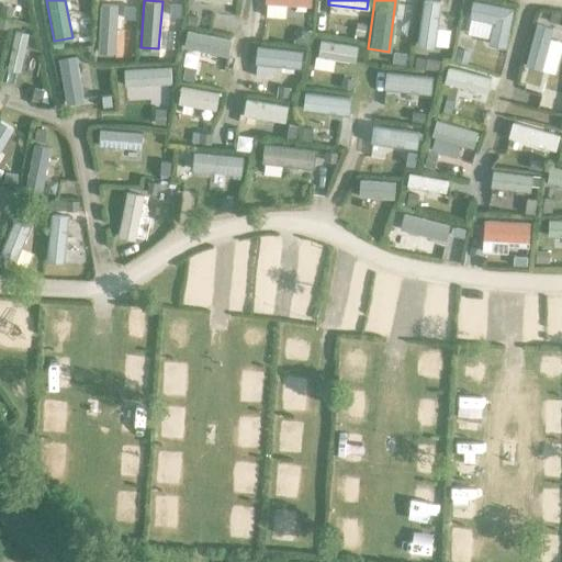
[(433,47),(438,0),(434,0),(420,0),(415,45),(433,47)]
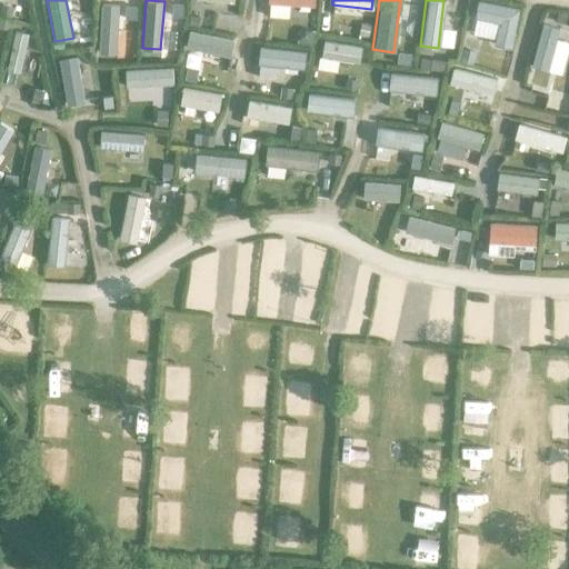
[(510,48),(518,7),(480,0),(476,0),(472,18),(497,22),(492,45),(510,48)]
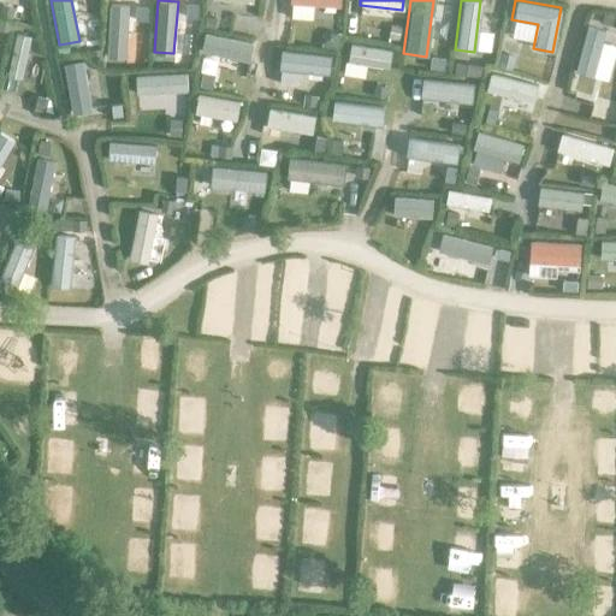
[(15,9),(1,4),(0,6),(0,13),(11,17),(15,9)]
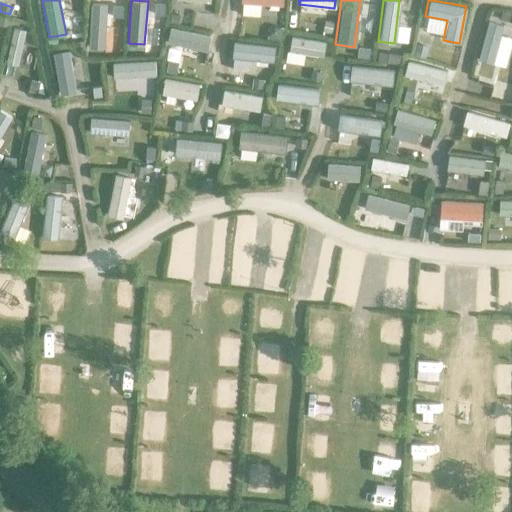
[(107,4),(91,3),(88,47),(104,48),(107,4)]
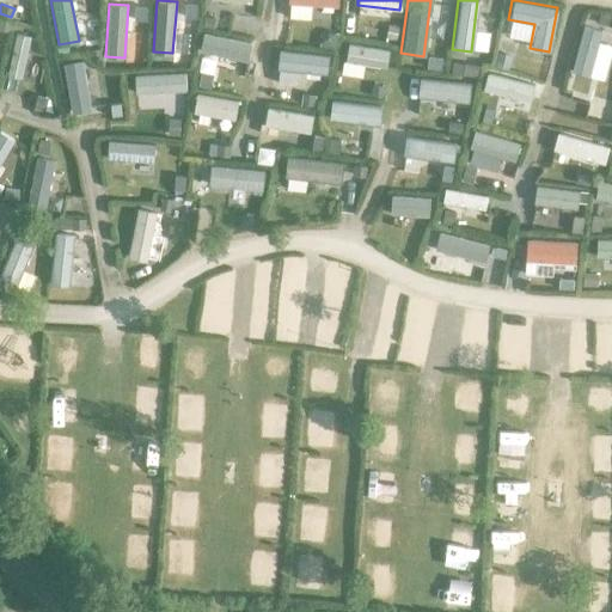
[(0,29),(11,32),(13,22),(0,18),(0,29)]
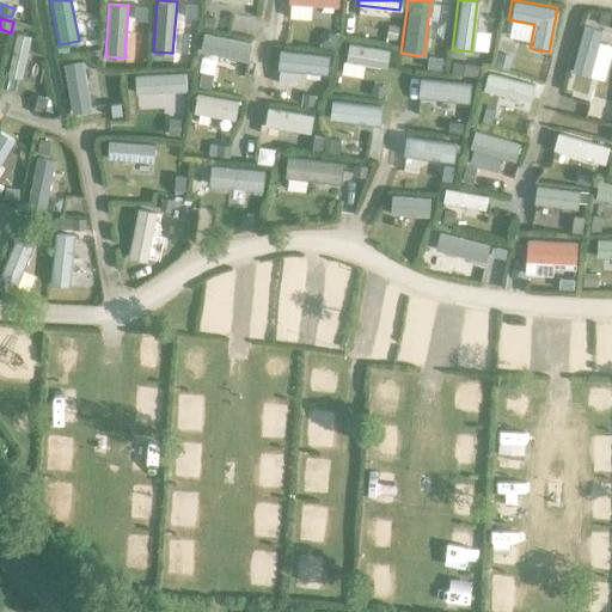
[(588,75),(600,30),(581,25),(569,71),(588,75)]
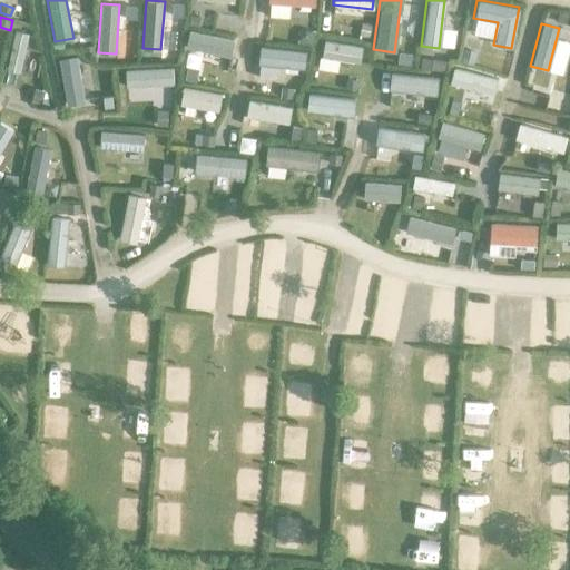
[(19,72),(28,33),(15,30),(6,69),(19,72)]
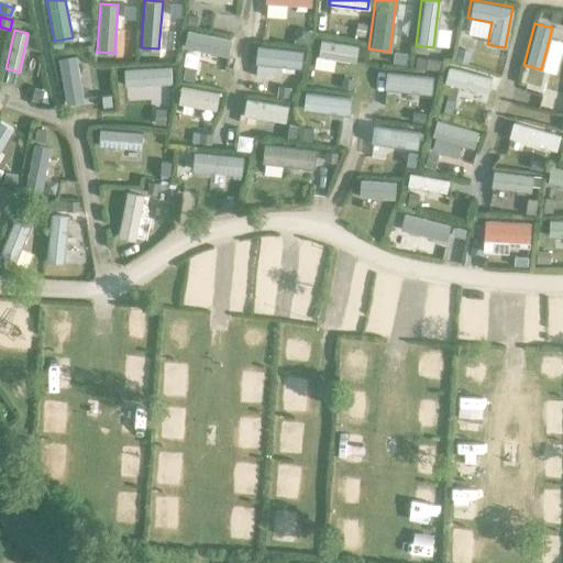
[(231,40),(187,30),(184,46),(228,56),(231,40)]
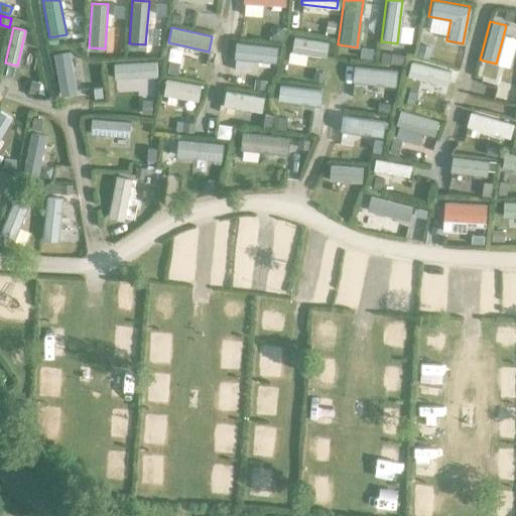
[(327,42),(292,36),(289,51),(325,56),(327,42)]
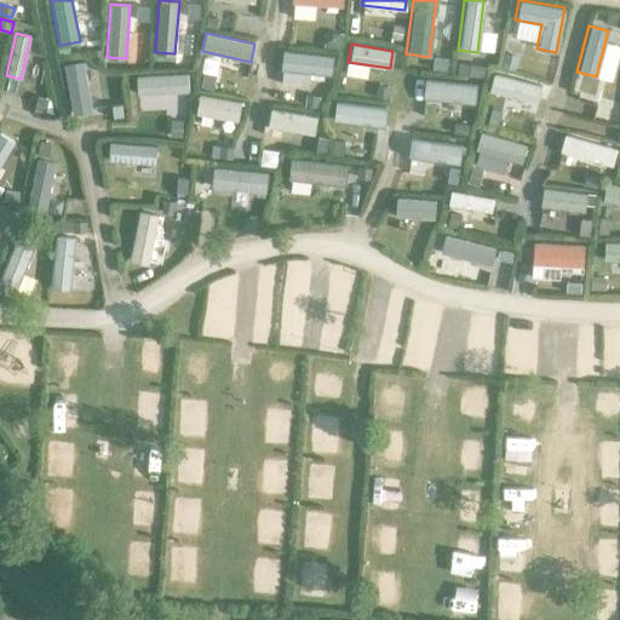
[(332,56),(282,50),(280,68),(329,74),(332,56)]
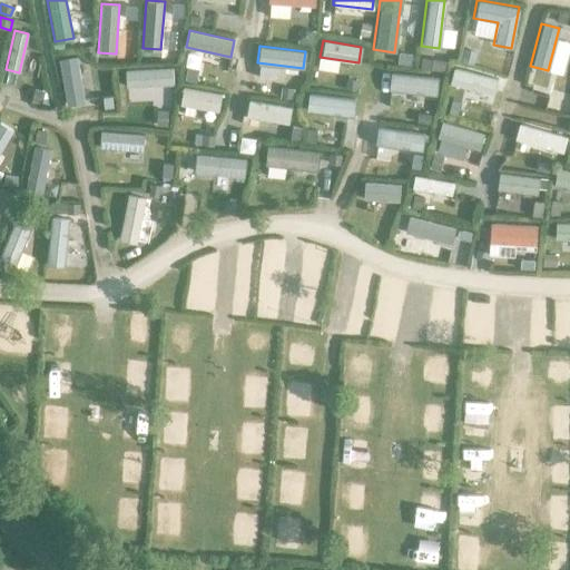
[(85,102),(76,56),(58,59),(66,106),(85,102)]
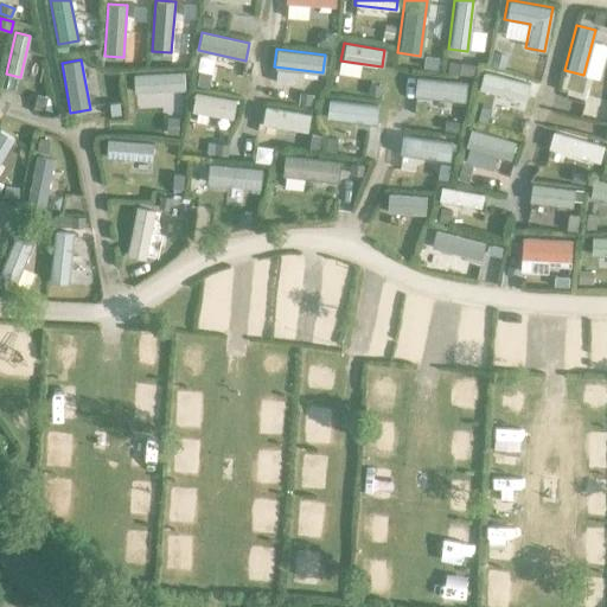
[(183,71),(132,75),(133,93),(184,89),(183,71)]
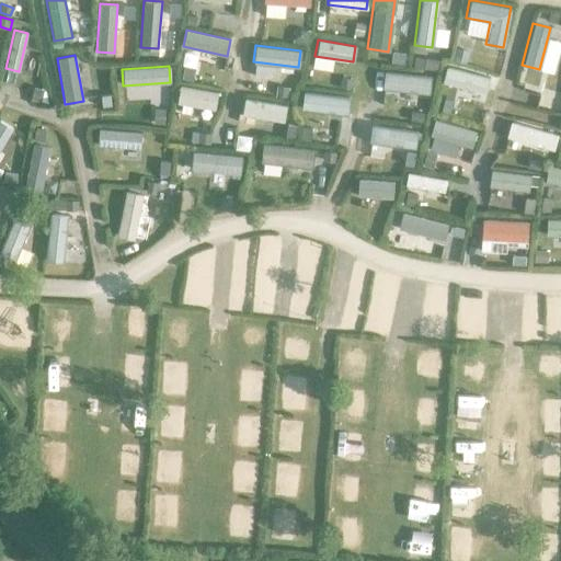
[(485,93),(489,77),(446,66),(442,82),(485,93)]
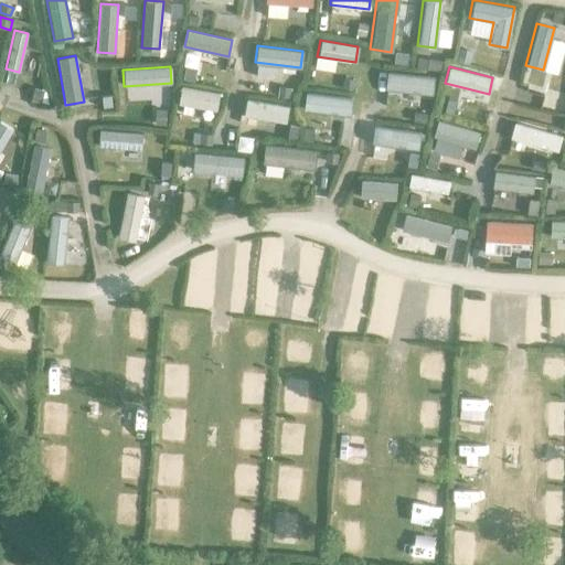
[(433,76),(385,71),(384,88),(430,94),(433,76)]
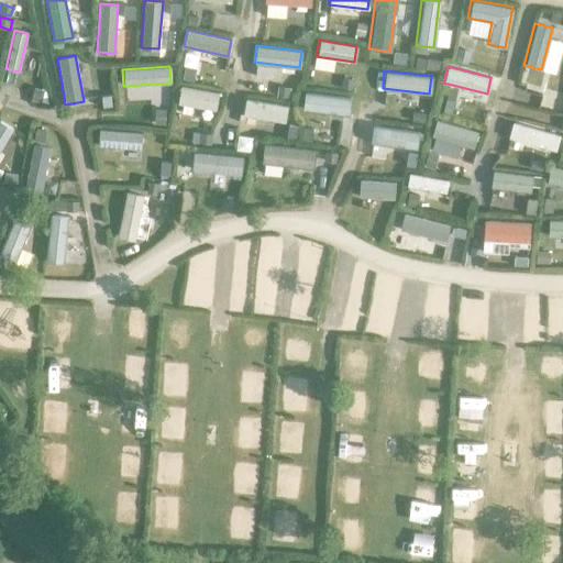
[(218,92),(180,86),(177,103),(214,110),(218,92)]
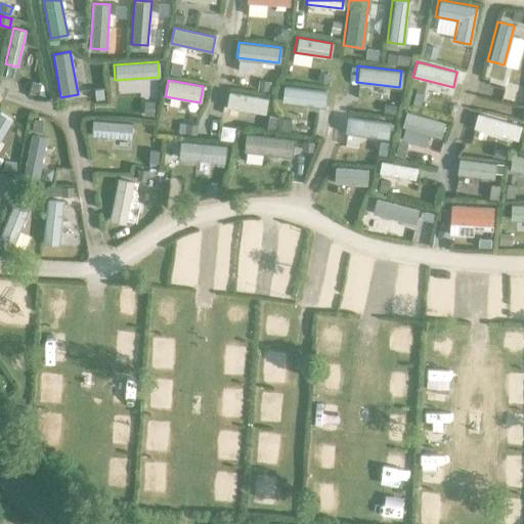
[(37,95),(40,83),(31,81),(28,93),(37,95)]
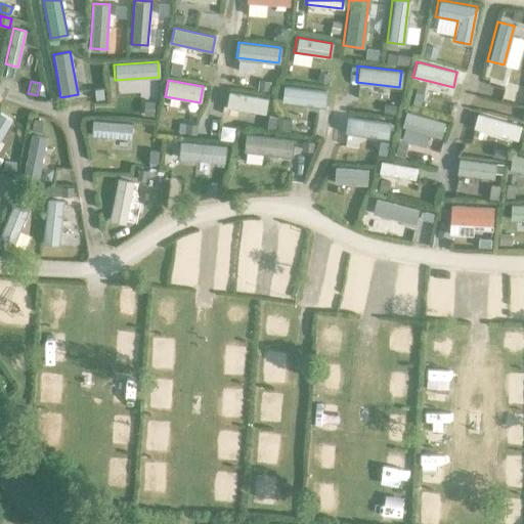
[(325,91),(282,86),(280,101),(323,106),(325,91)]
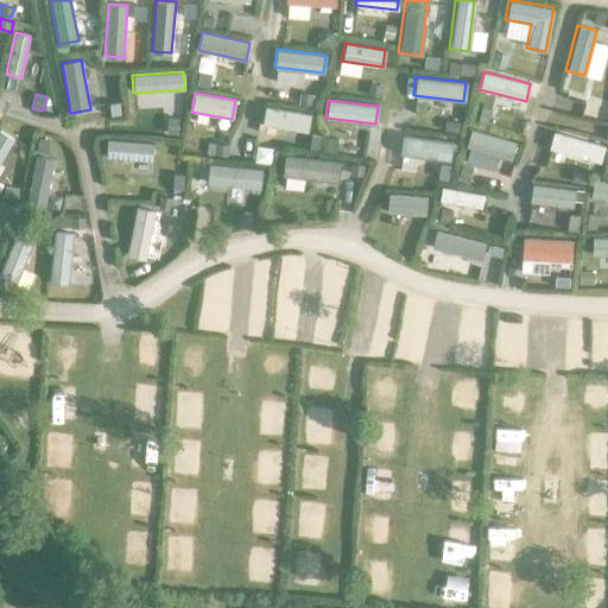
[(309,114),(264,107),(260,124),(305,131),(309,114)]
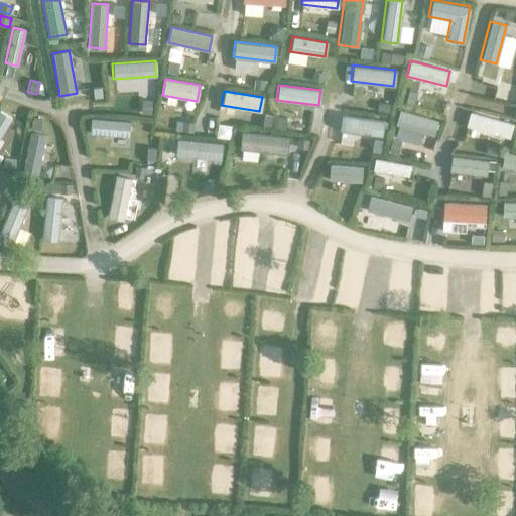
[(437,121),(399,110),(394,124),(433,136),(437,121)]
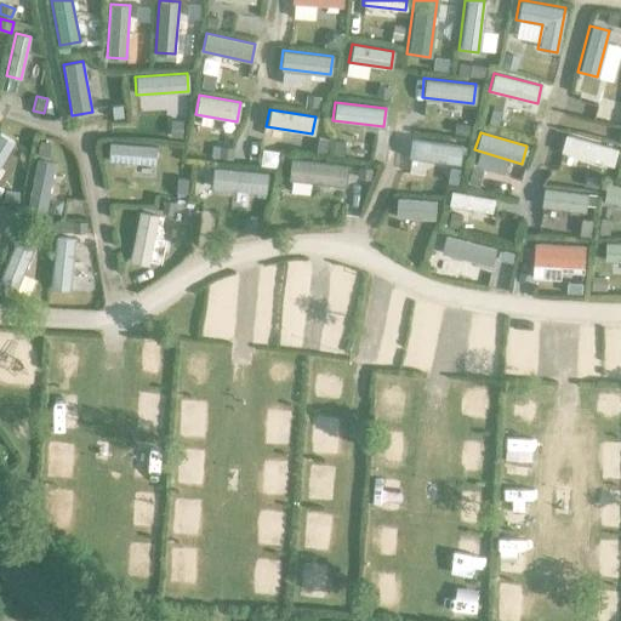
[(0,164),(13,141),(0,134),(0,164)]
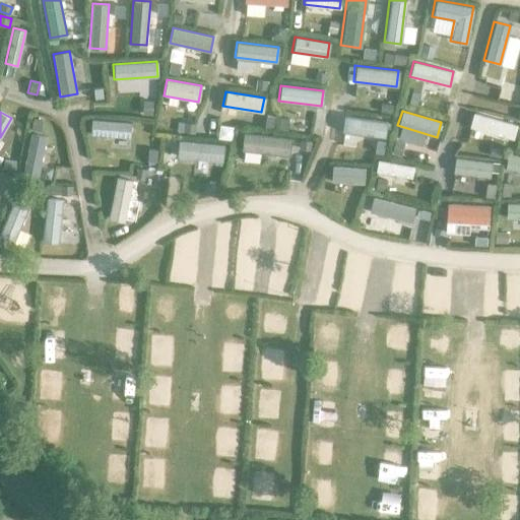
[(517,125),(472,113),(468,127),(512,140),(517,125)]
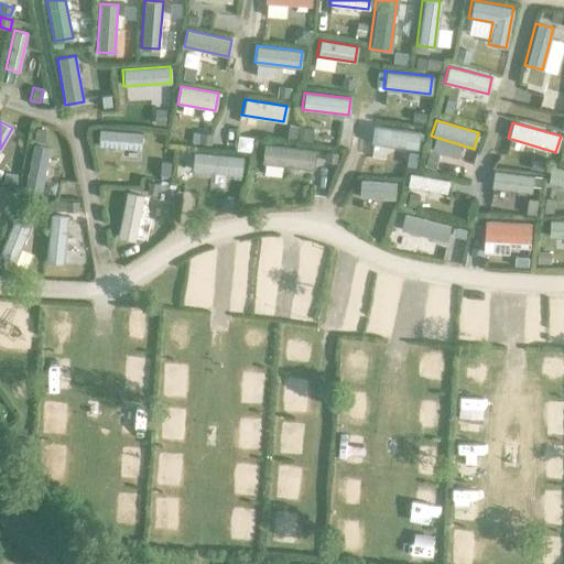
[(419,132),(372,125),(369,143),(415,150),(419,132)]
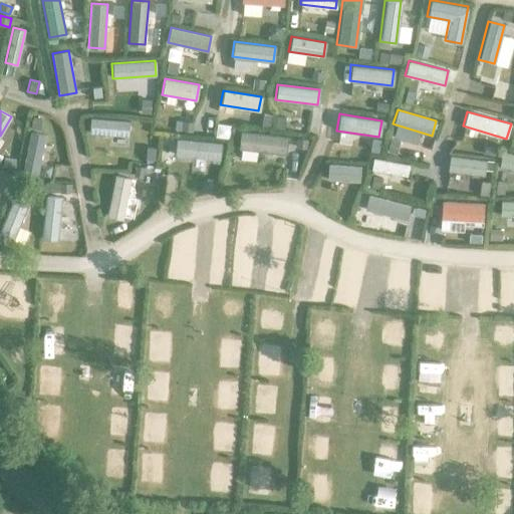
[(41,118),(32,116),(30,129),(39,130),(41,118)]
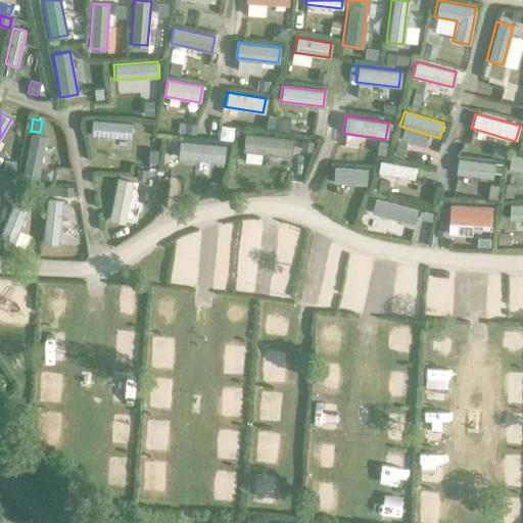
[(132,124),(91,120),(90,135),(131,139),(132,124)]
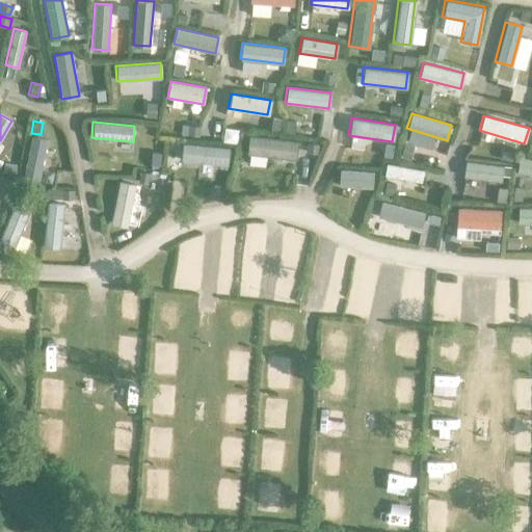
[(297,140),(247,135),(245,154),(295,159),(297,140)]
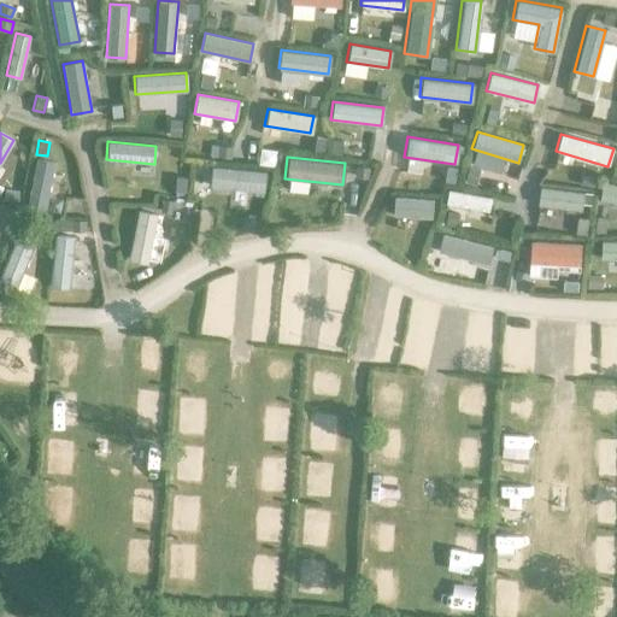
[(45,211),(54,162),(36,158),(27,209),(45,211)]
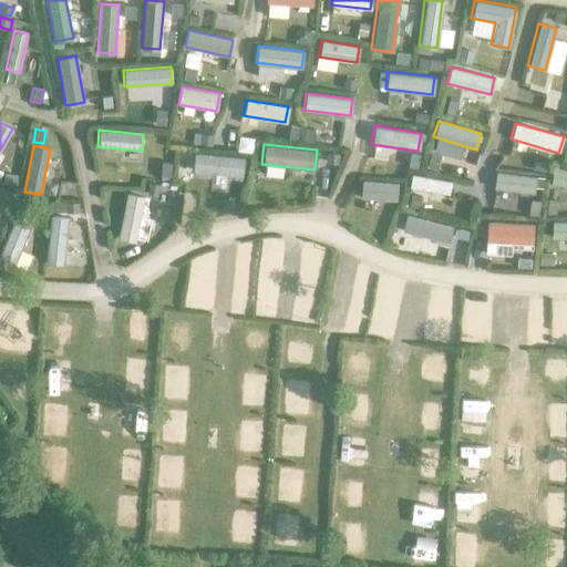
[(244,157),(195,153),(193,172),(243,176),(244,157)]
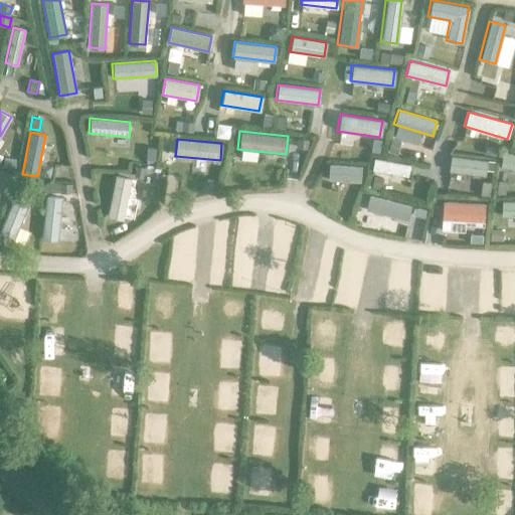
[(514,170),(514,154),(502,152),(499,167),(514,170)]
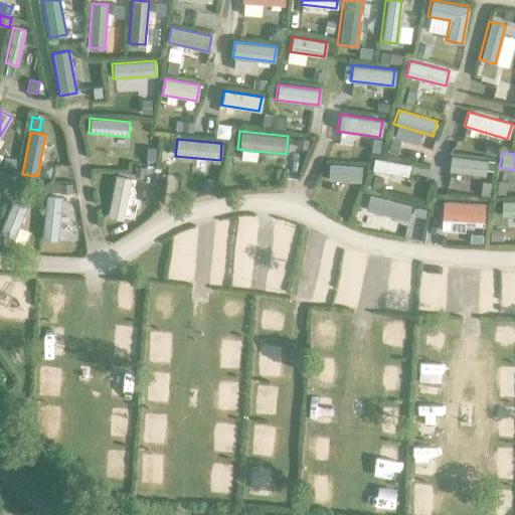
[(486,161),(450,156),(448,171),(484,176),(486,161)]
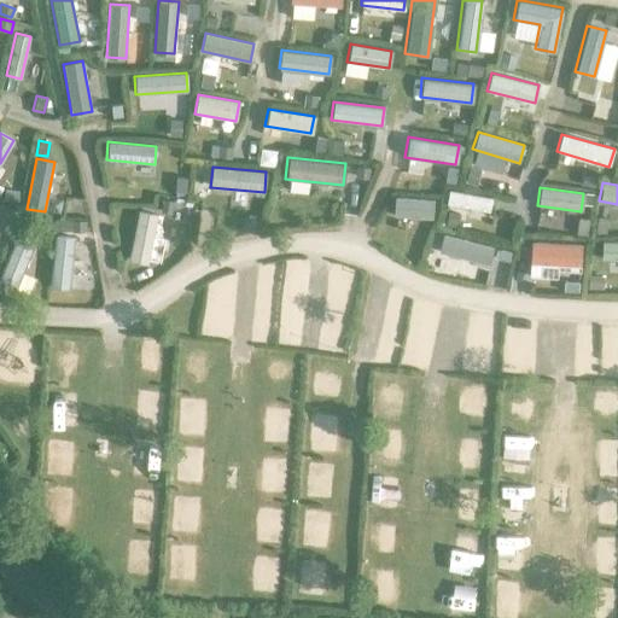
[(19,191),(4,190),(3,202),(18,203),(19,191)]
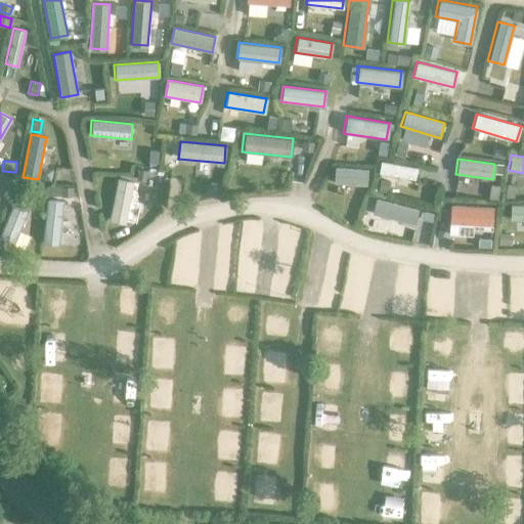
[(416,168),(379,161),(377,173),(413,179),(416,168)]
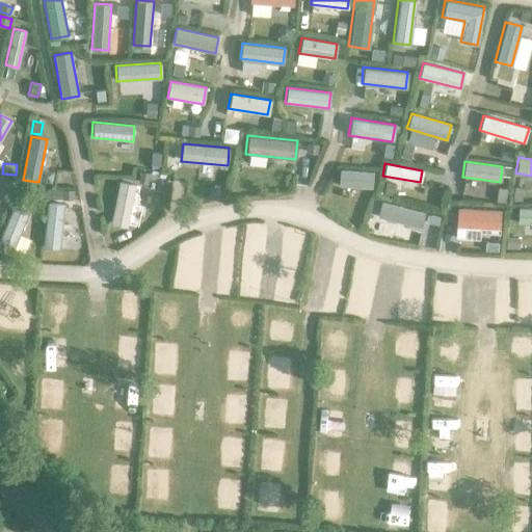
[(372,171),(338,169),(337,185),(371,188),(372,171)]
